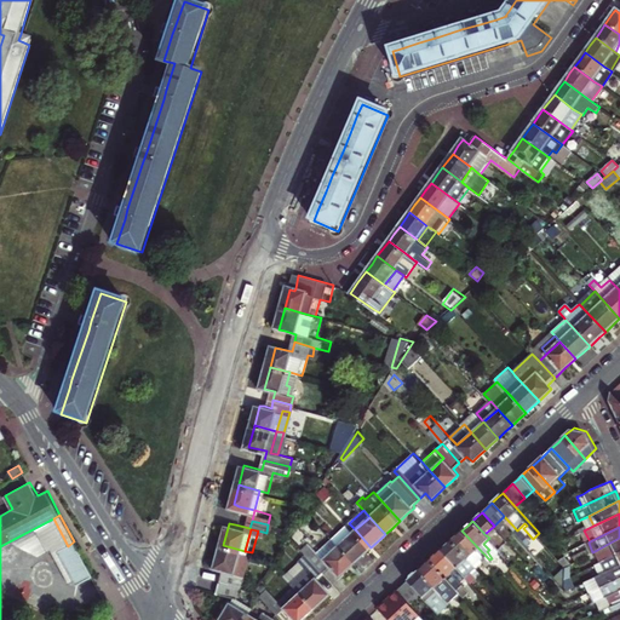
[(355,529),(339,544),(356,562),(366,552),(371,547),(355,529)]
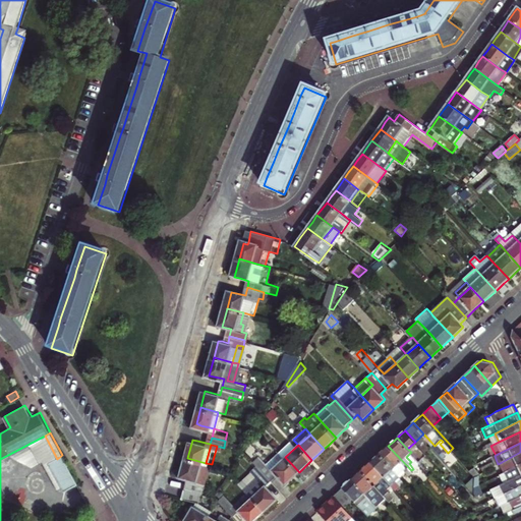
[(411,470),(388,446),(384,450),(380,454),(394,468),(398,465),(403,471),(405,469),(408,472),(411,475),(413,473),(411,470)]
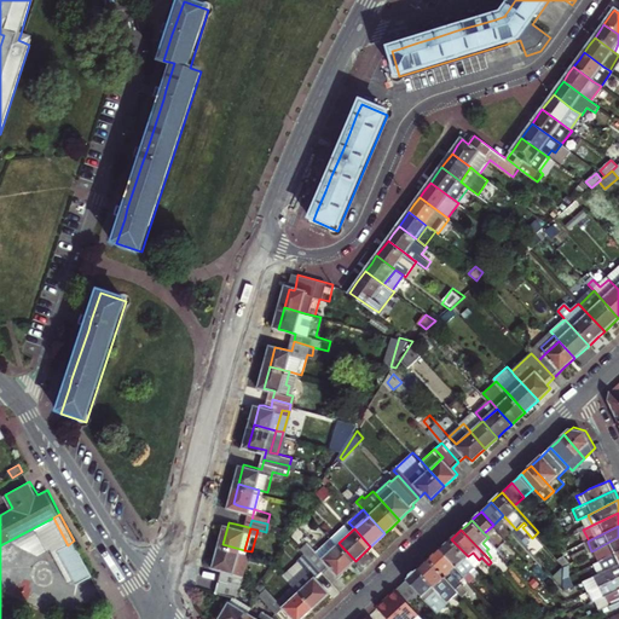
[(333,537),(319,550),(324,556),(339,543),(333,537)]
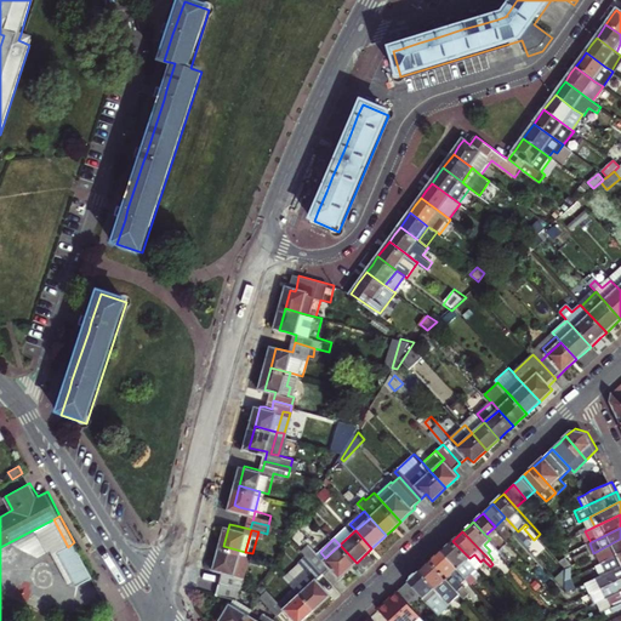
[(620,539),(598,551),(603,562),(605,559),(620,552),(620,539)]
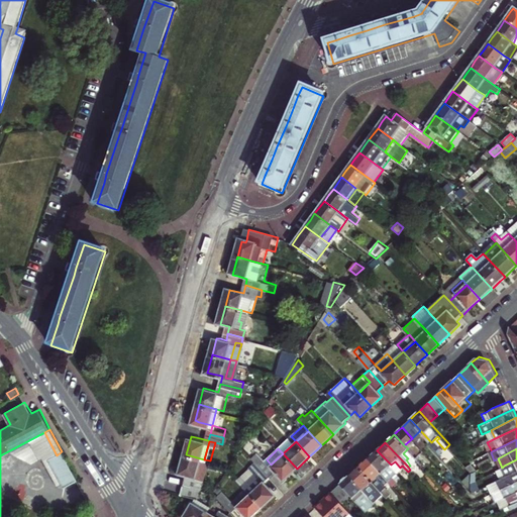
[(391,464),(377,450),(373,454),(368,458),(382,473),(389,481),(394,485),(397,482),(393,479),(399,474),(391,464)]
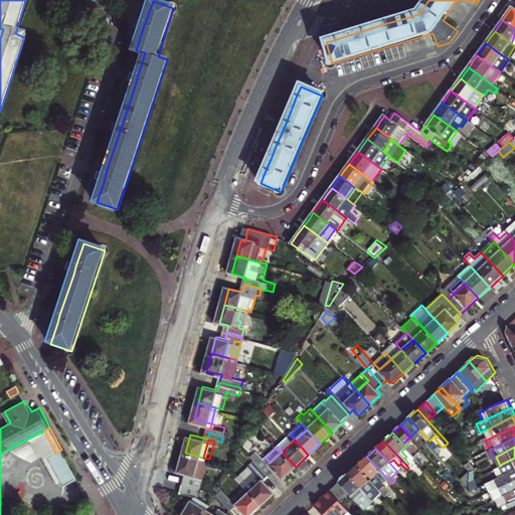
[(48,457),(63,484),(76,478),(61,450),(56,454),(48,457)]
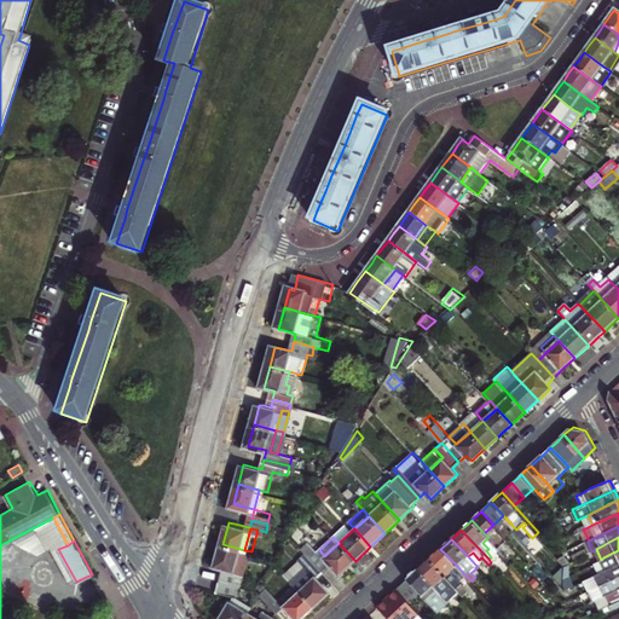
[(308,553),(325,570),(331,563),(341,573),(350,566),(356,561),(339,543),(324,556),(319,550),(314,547),(308,553)]
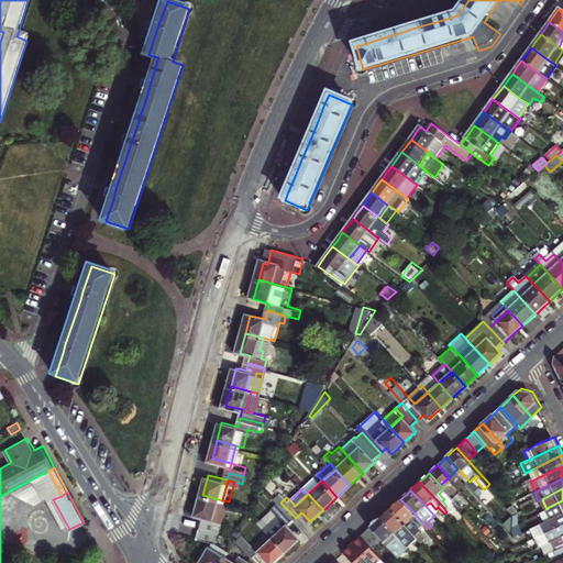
[(217,521),(222,500),(202,495),(196,519),(200,520),(203,521),(202,528),(221,532),(223,523),(217,521)]
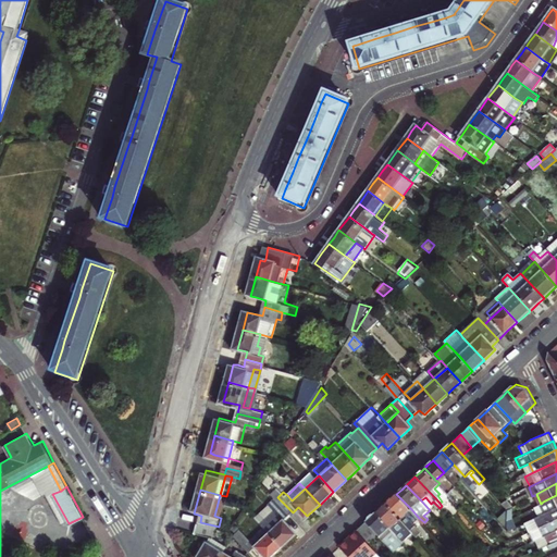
[(406,514),(411,509),(396,494),(392,498),(387,503),(412,529),(416,532),(420,529),(417,524),(418,523),(416,521),(410,516),(406,514)]
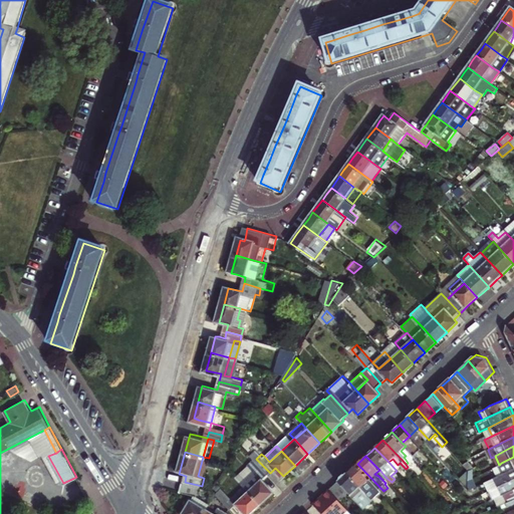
[(203,457),(198,476),(204,478),(209,458),(203,457)]
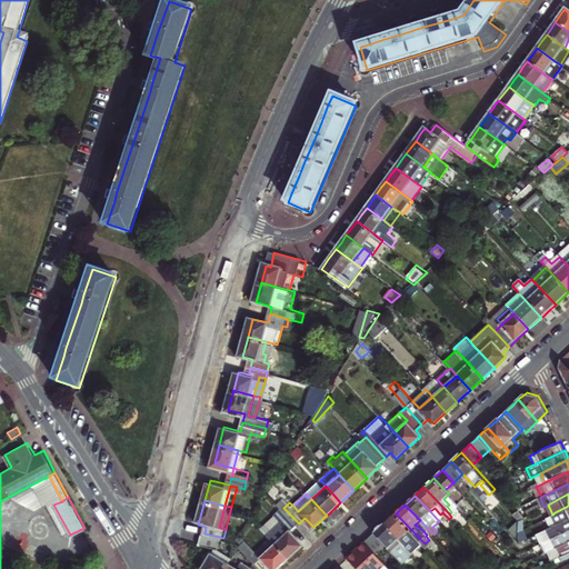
[(568,506),(555,512),(559,522),(568,517),(568,506)]
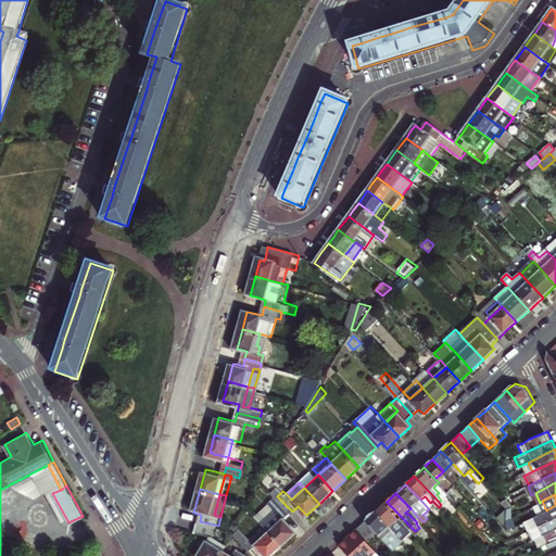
[(277,496),(270,502),(272,502),(277,508),(286,518),(292,512),(277,496)]
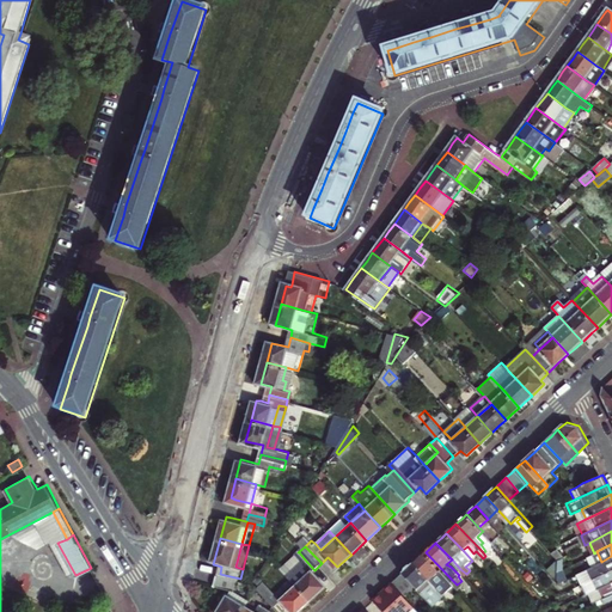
[(463,550),(472,561),(479,555),(476,551),(473,554),(467,546),(463,550)]
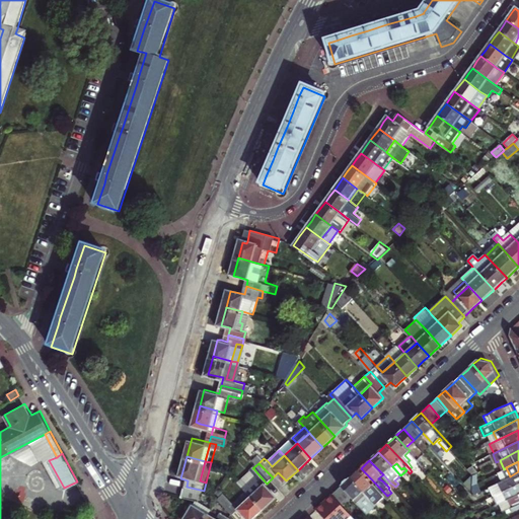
[(505,478),(510,476),(506,467),(504,469),(501,470),(505,478)]
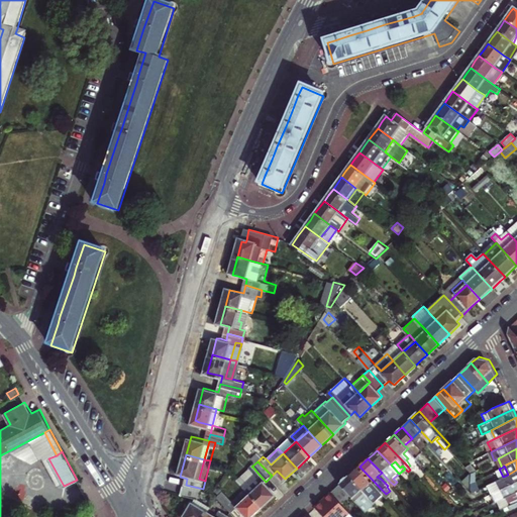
[(247,481),(257,473),(252,467),(242,476),(247,481)]
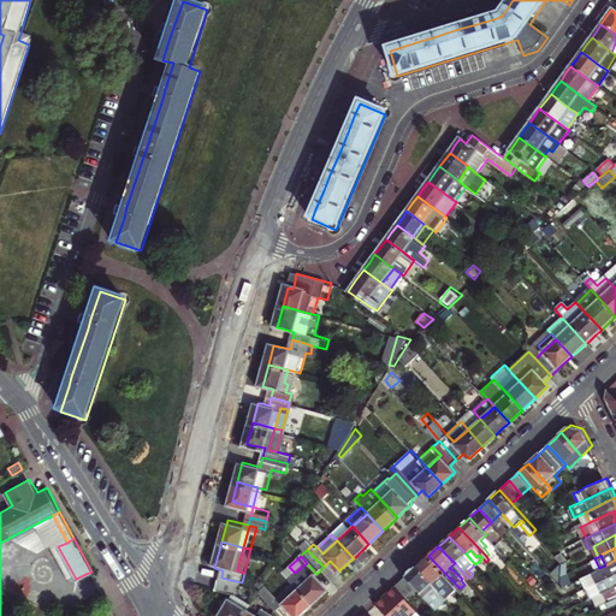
[(456,585),(428,556),(421,562),(418,566),(446,596),(456,585)]
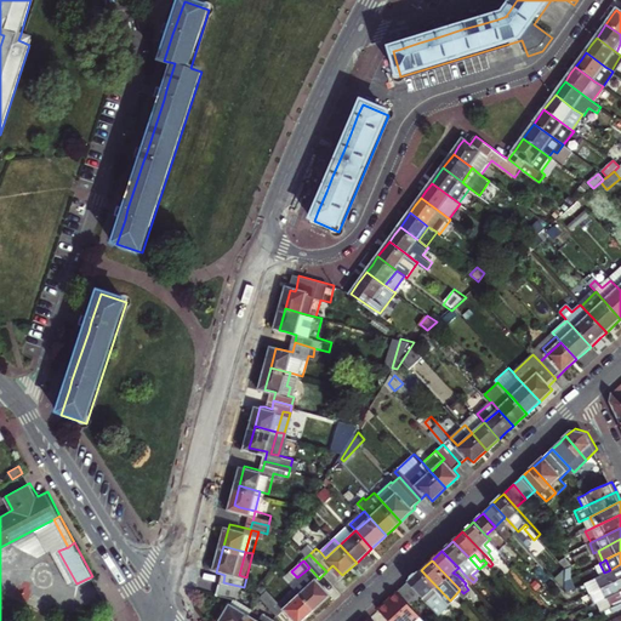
[(586,581),(592,591),(604,585),(620,577),(620,564),(610,570),(604,573),(586,581)]
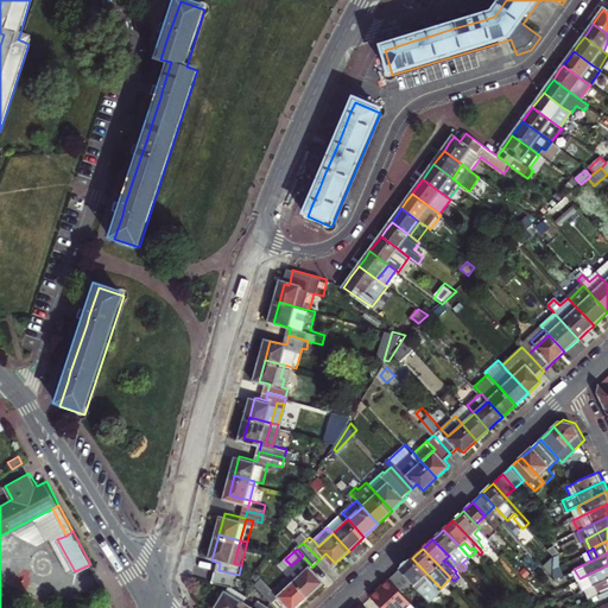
[(312,567),(303,556),(291,565),(287,570),(296,578),(310,594),(317,587),(325,580),(312,567)]
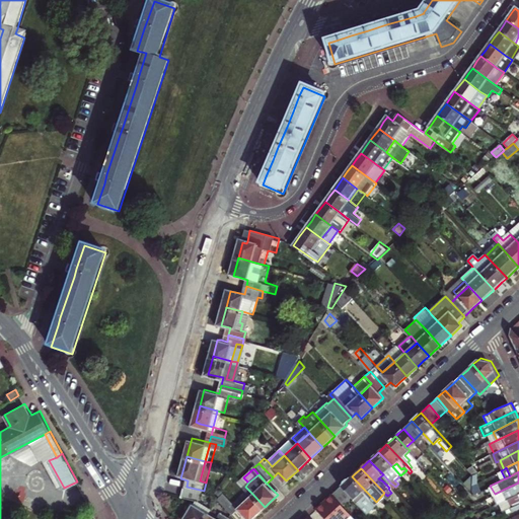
[(387,486),(390,483),(383,474),(378,478),(382,480),(387,486)]
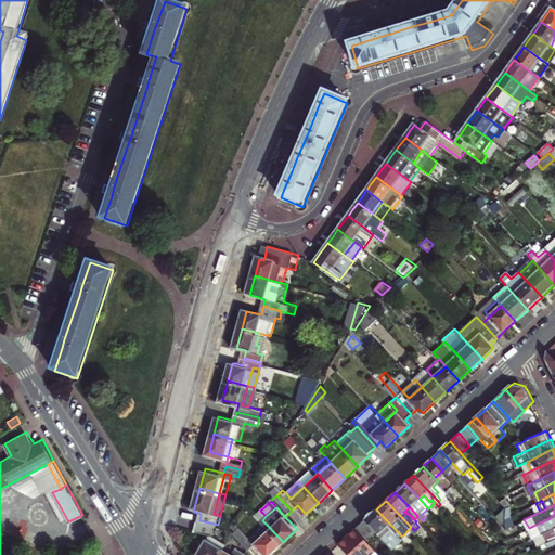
[(402,537),(376,510),(370,515),(365,519),(377,530),(386,540),(392,546),(402,537)]
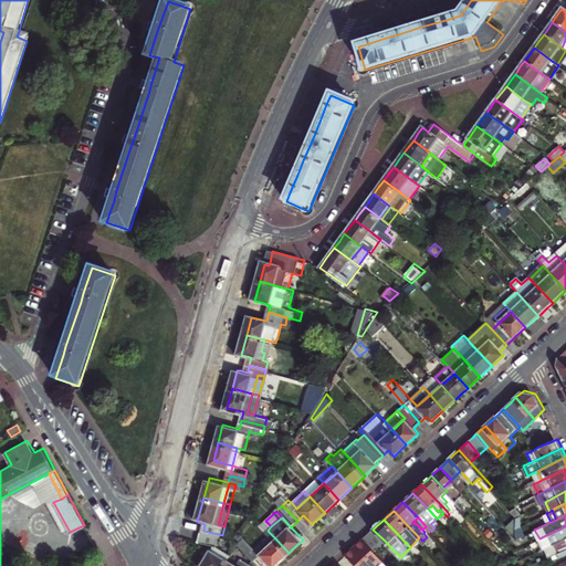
[(520,525),(520,537),(528,533),(525,523),(520,525)]
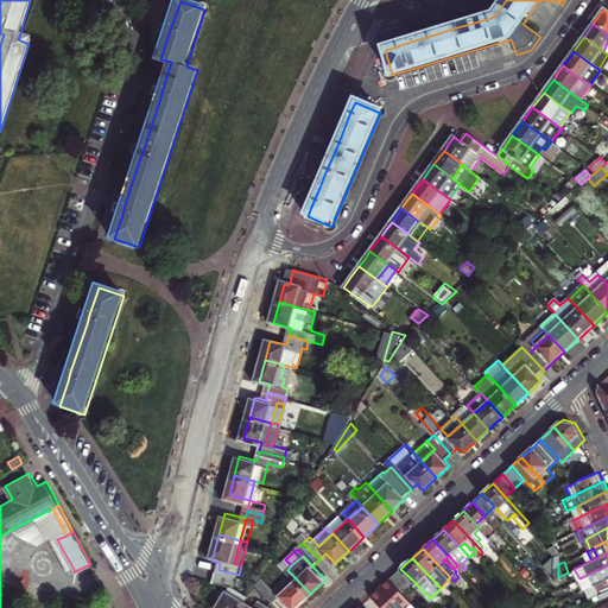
[(588,587),(607,577),(607,565),(591,572),(580,578),(586,588),(588,587)]
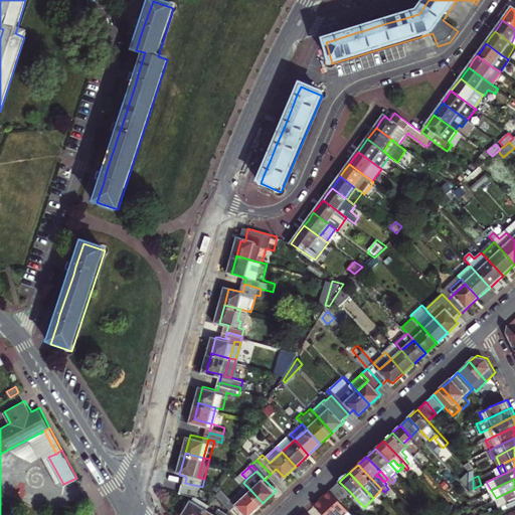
[(330,491),(340,501),(350,492),(339,482),(334,487),(330,491)]
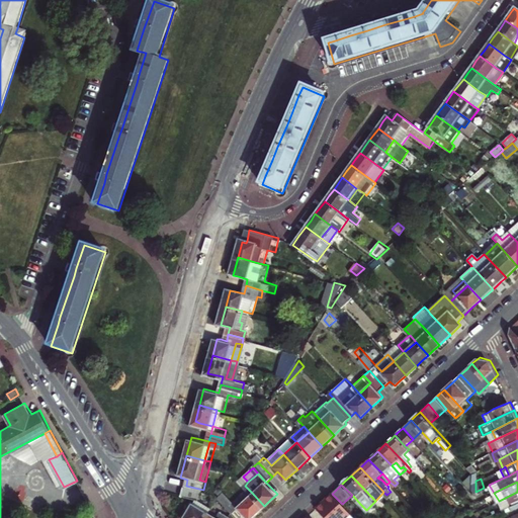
[(201,497),(203,490),(186,486),(184,494),(201,497)]
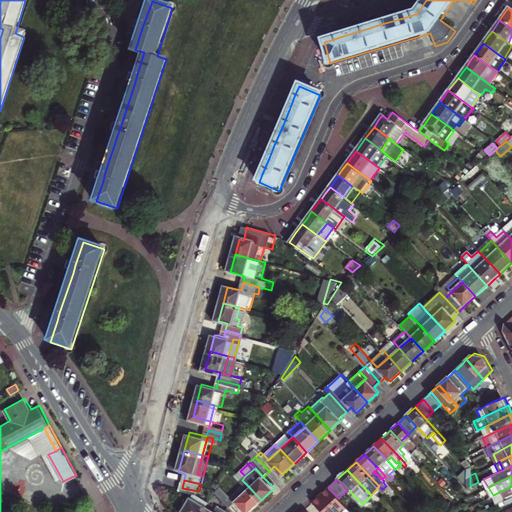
[(261,500),(249,487),(236,499),(222,484),(216,489),(231,505),(236,500),(247,511),(248,511),(255,506),(261,500)]
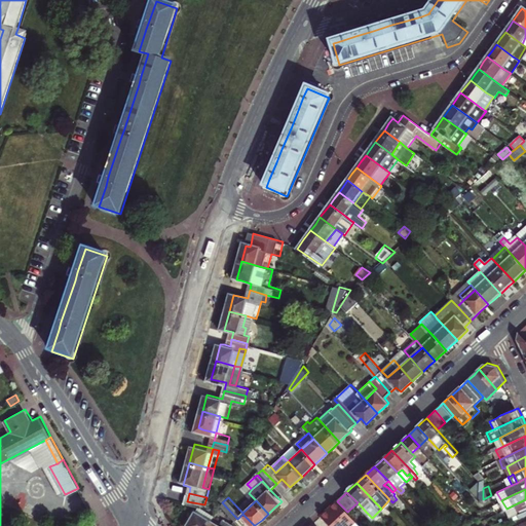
[(512,516),(515,515),(520,513),(525,509),(525,499),(509,508),(512,516)]
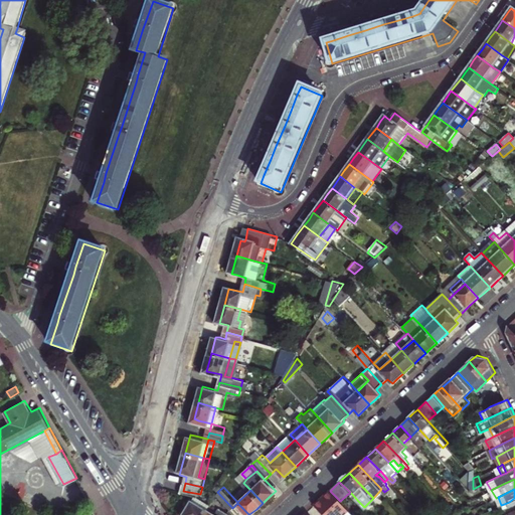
[(315,504),(325,514),(343,514),(349,510),(340,501),(330,491),(323,497),(315,504)]
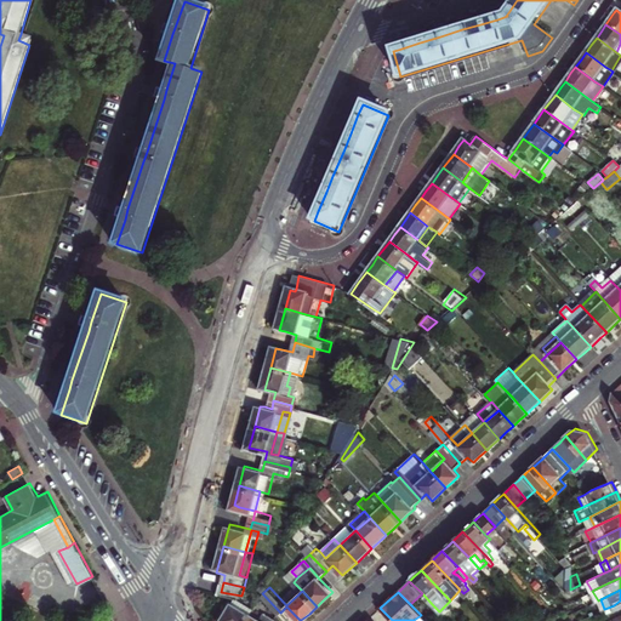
[(231,607),(223,620),(224,620),(248,620),(252,613),(233,602),(231,607)]
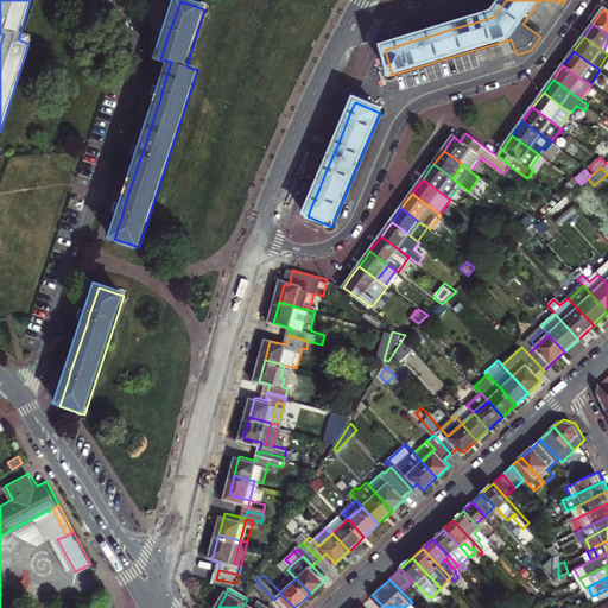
[(242,607),(272,607),(274,605),(259,596),(254,605),(247,600),(242,607)]
